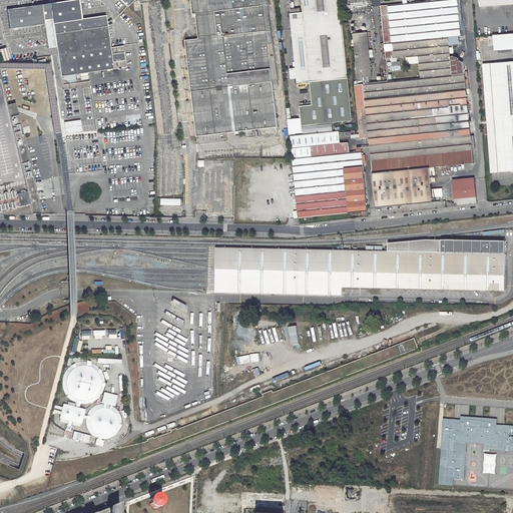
[(277,81),(272,32),(268,6),(269,5),(268,0),(191,0),(193,14),(196,14),(199,40),(186,41),(197,138),(278,127),(273,82),(277,81)]
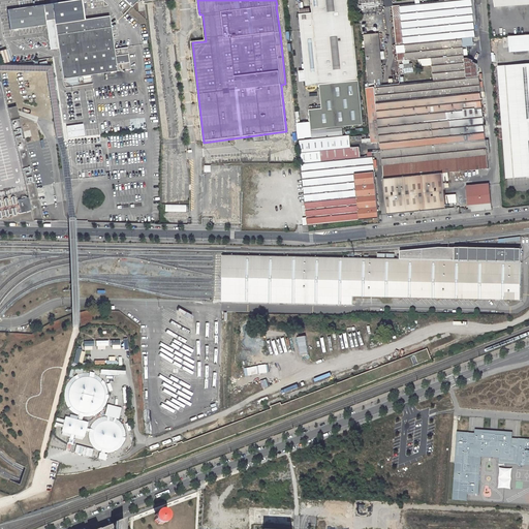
[(301,24),(307,87),(320,85),(323,109),(310,111),(311,122),(312,130),(341,127),(365,125),(353,19),(350,0),(311,0),(312,13),(300,14),(301,24)]
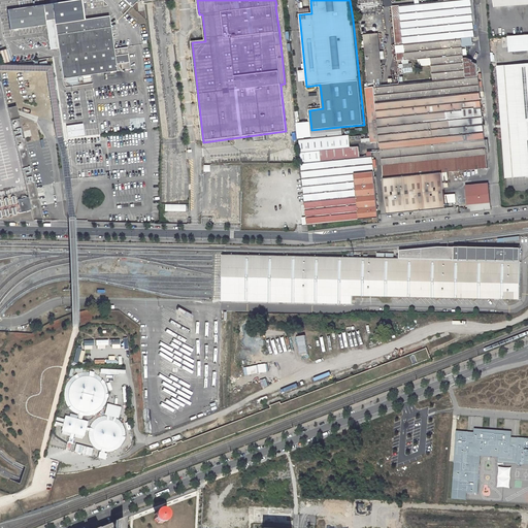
[(365,88),(370,136),(380,135),(384,179),(388,215),(447,208),(443,173),(487,169),(481,98),(484,97),(483,93),(480,93),(477,65),(471,63),(472,61),(467,59),(463,59),(461,39),(474,37),(470,0),(443,0),(444,1),(400,6),(400,7),(395,8),(398,37),(403,37),(403,44),(441,40),(446,79),(398,85),(395,85),(365,88)]
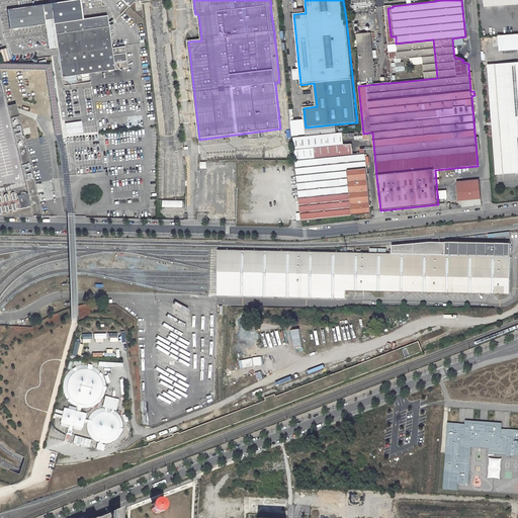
[(112,48),(107,15),(81,19),(52,10),(51,4),(7,10),(9,30),(46,25),(50,50),(58,48),(62,77),(115,70),(115,71),(127,69),(124,47),(112,48)]
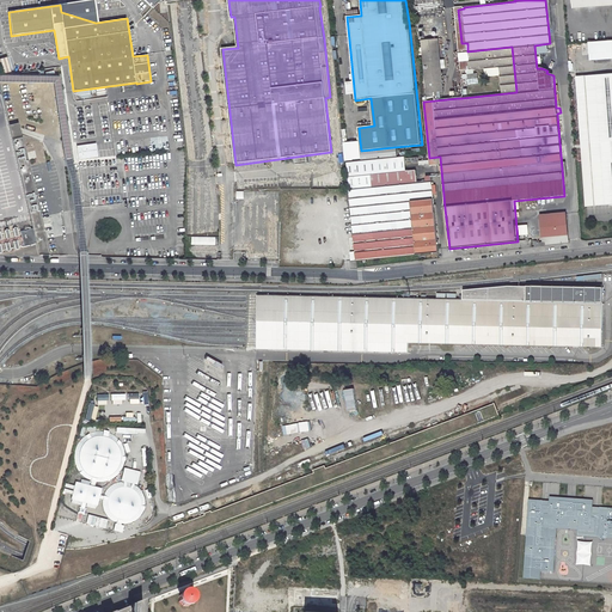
[(0,16),(0,73),(0,74),(11,72),(7,56),(11,56),(0,16)]
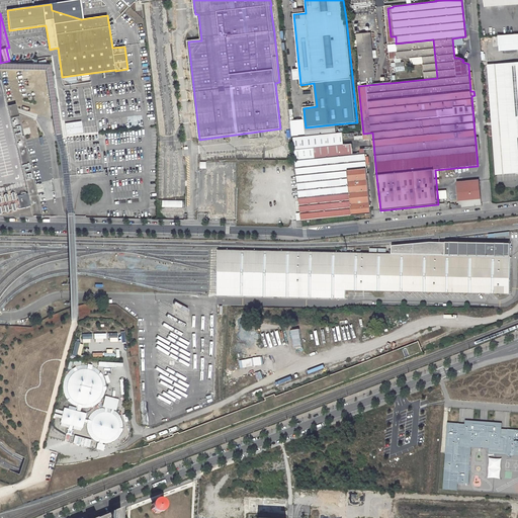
[(370,33),(357,34),(361,81),(369,81),(369,78),(374,77),(370,33)]
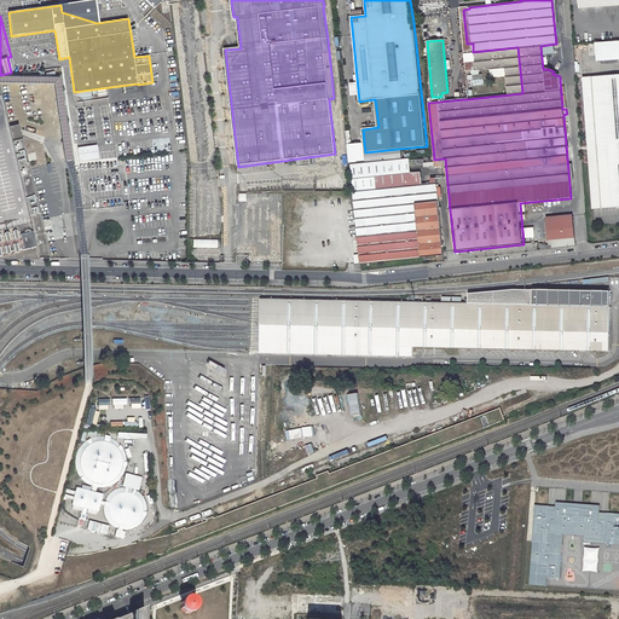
[(618,40),(596,42),(597,61),(618,58),(618,40)]
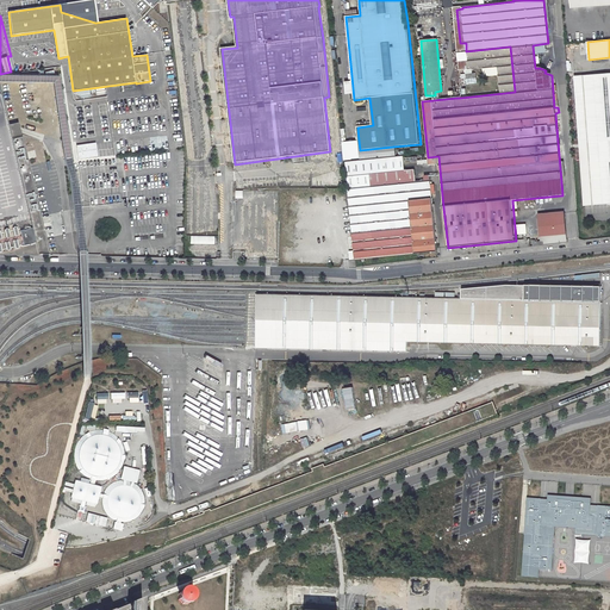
[(609,73),(584,75),(589,143),(609,141),(609,73)]
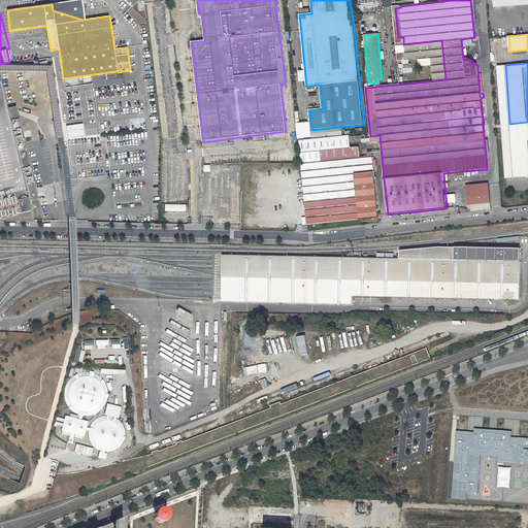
[(527,122),(509,124),(505,65),(497,66),(502,139),(527,137),(527,122)]
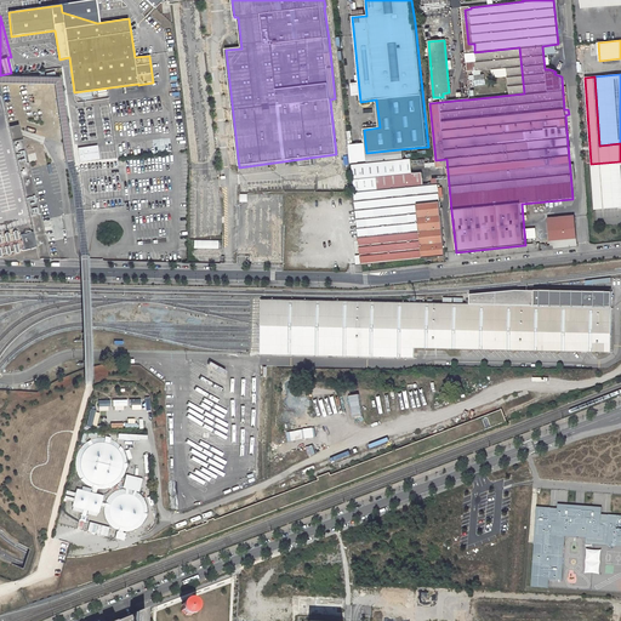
[(0,257),(38,258),(50,258),(22,132),(20,125),(7,129),(0,97),(0,257)]
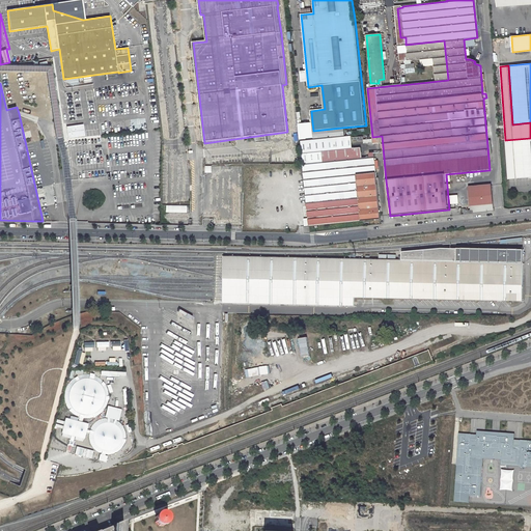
[(313,131),(312,122),(298,123),(300,141),(343,137),(342,128),(313,131)]
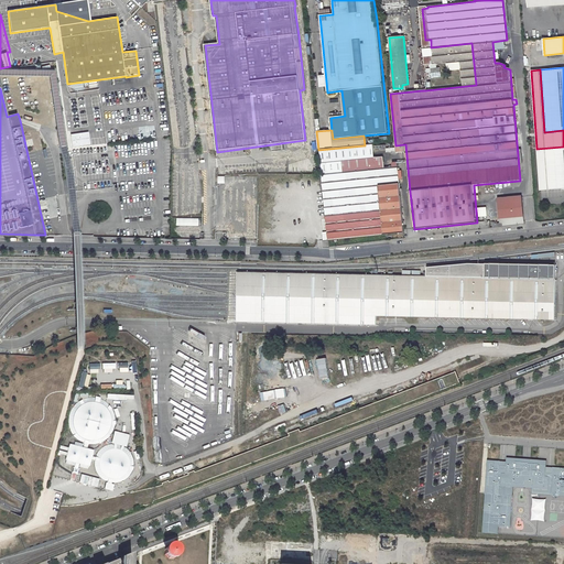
[(365,145),(318,150),(321,164),(373,159),(371,145),(365,145)]
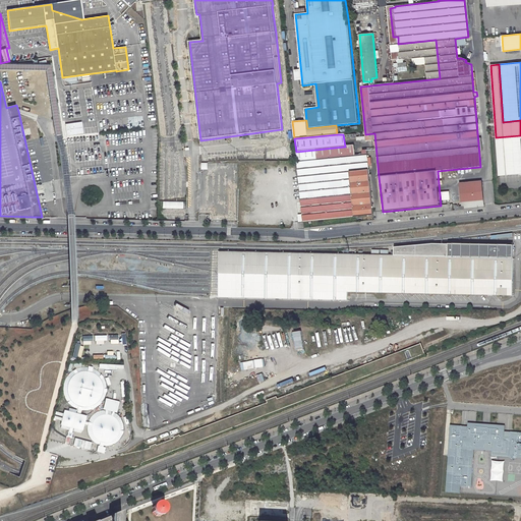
[(520,135),(496,137),(499,176),(520,174),(520,135)]
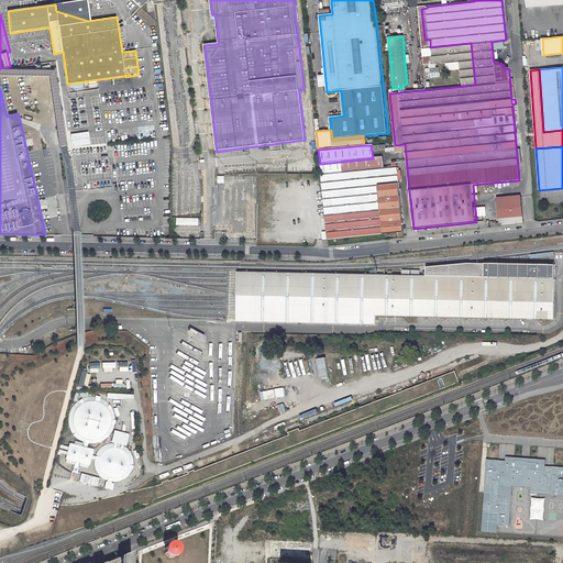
[(373,158),(320,164),(321,175),(328,240),(404,232),(397,167),(396,167),(396,163),(392,164),(393,167),(384,168),(383,157),(373,158)]
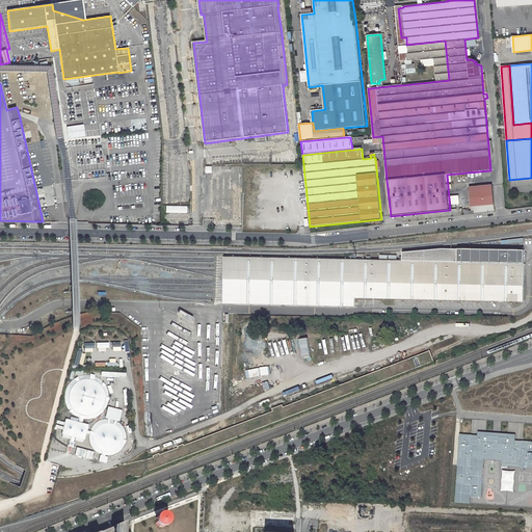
[(470,189),(472,207),(494,205),(491,187),(470,189)]
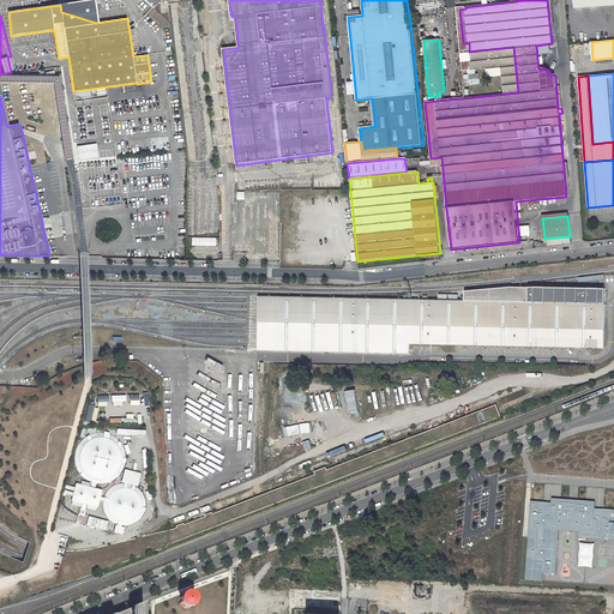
[(547,244),(547,247),(571,245),(570,236),(545,239),(545,244),(547,244)]
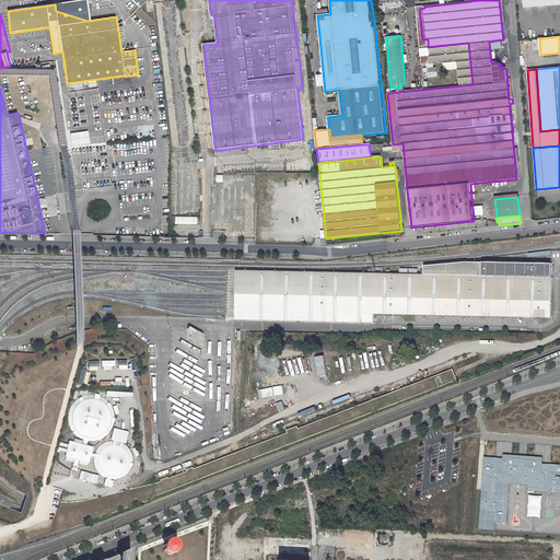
[(482,276),(483,263),(467,261),(423,266),(423,275),(482,276)]
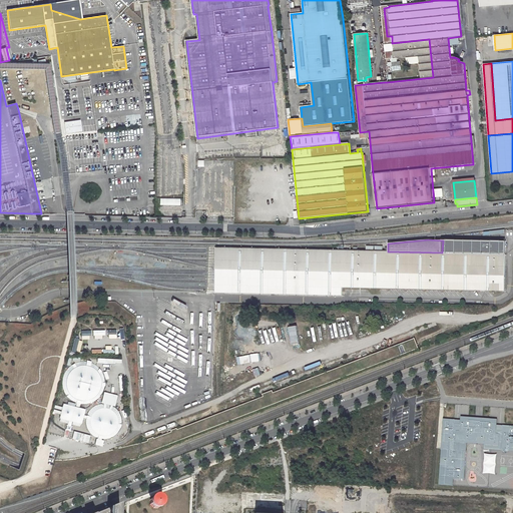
[(505,291),(507,241),(443,240),(442,252),(388,251),(216,247),(216,250),(215,255),(215,261),(215,266),(215,272),(215,277),(215,282),(214,289),(214,293),(342,295),(342,288),(505,291)]
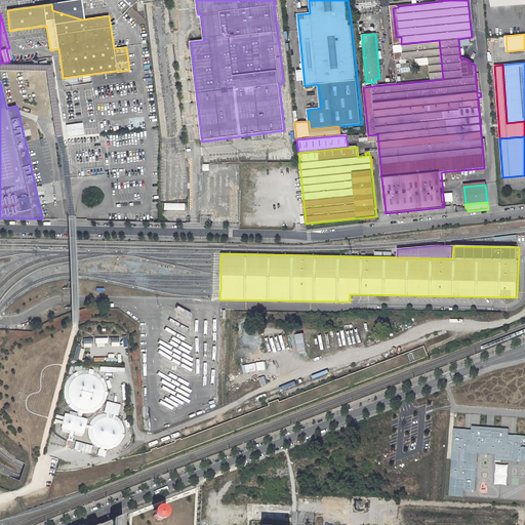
[(82,347),(91,347),(91,337),(82,338),(82,347)]
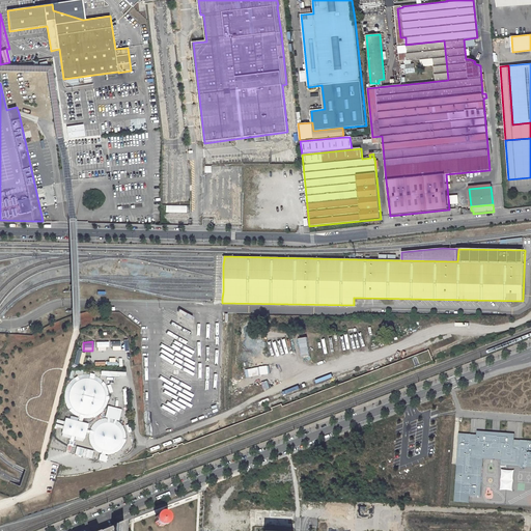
[(95,342),(96,351),(106,350),(105,341),(95,342)]
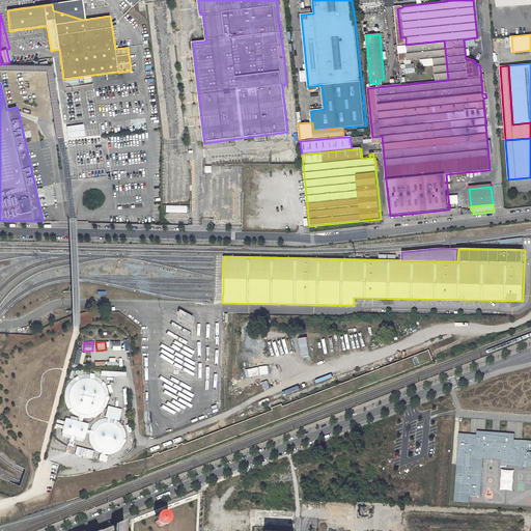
[(75,350),(73,364),(82,365),(84,352),(75,350)]
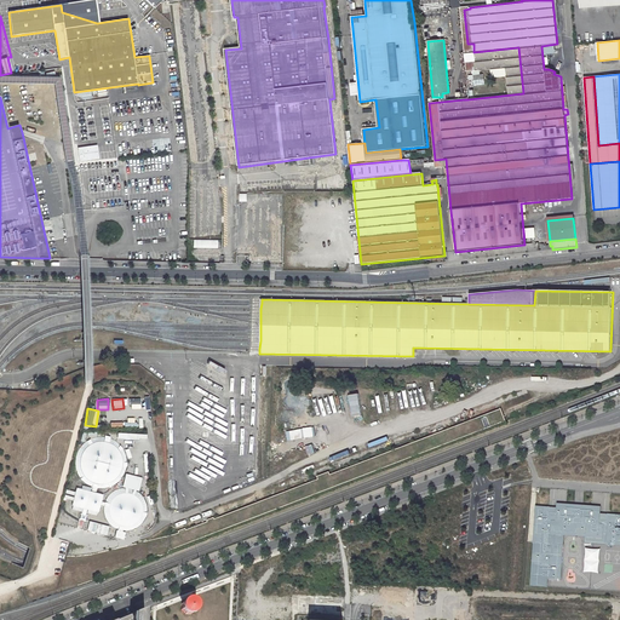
[(104,488),(112,486),(118,482),(121,477),(125,471),(125,464),(122,457),(119,451),(114,447),(107,445),(99,445),(92,447),(86,452),(82,458),(81,465),(81,472),(85,480),(91,484),(95,486),(99,487),(104,488)]
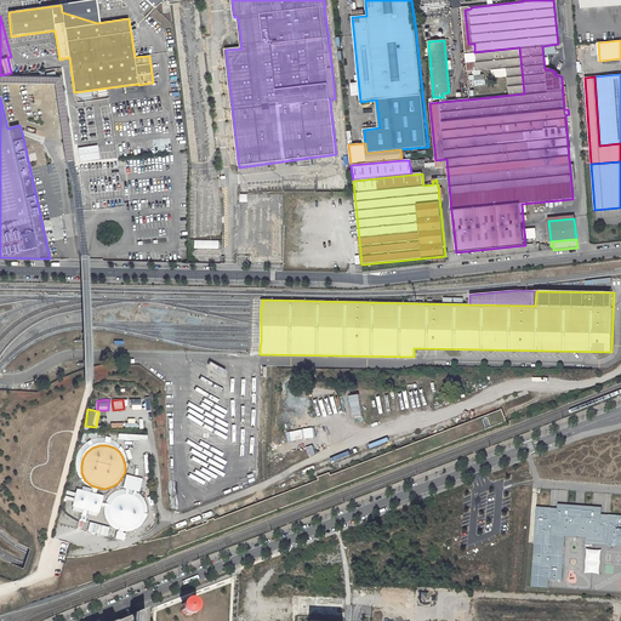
[(127,477),(125,489),(127,490),(130,491),(136,493),(138,493),(142,494),(144,482),(127,477)]
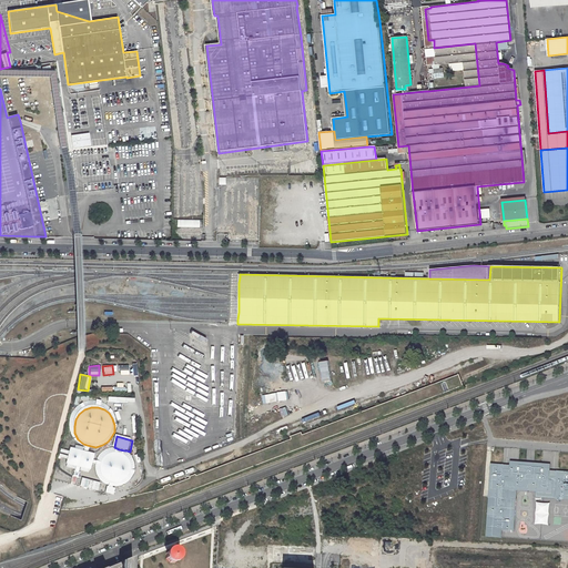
[(69,462),(68,465),(78,467),(82,468),(92,470),(93,465),(94,460),(97,455),(90,453),(85,452),(72,448),(71,452),(69,462)]
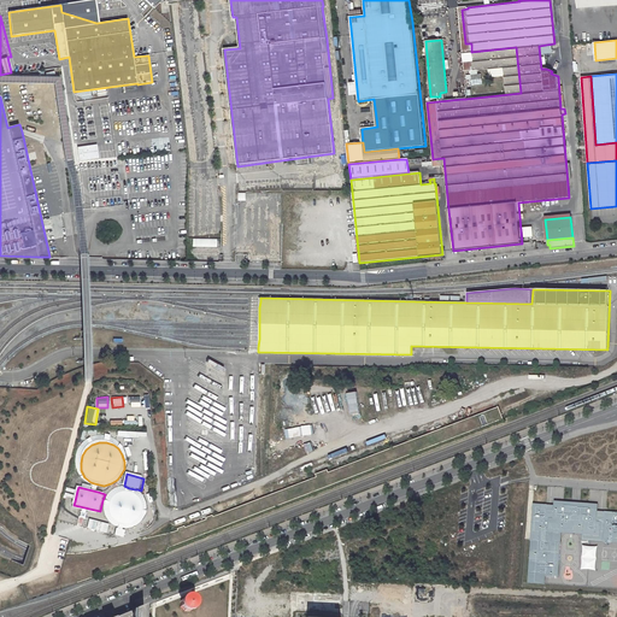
[(77,491),(68,488),(65,499),(75,501),(77,491)]
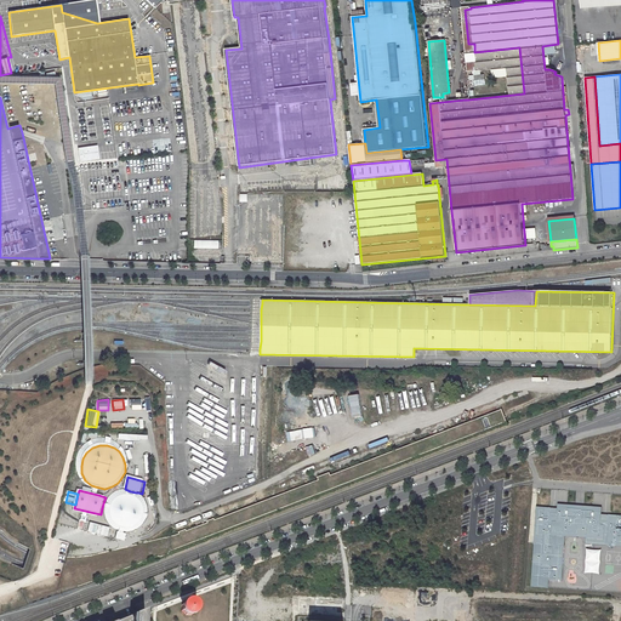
[(136,528),(140,524),(143,519),(144,513),(143,508),(141,503),(137,499),(136,499),(134,497),(132,496),(130,496),(127,496),(126,496),(121,497),(117,500),(113,503),(112,506),(110,511),(110,514),(112,520),(115,524),(119,528),(125,529),(130,529),(136,528)]
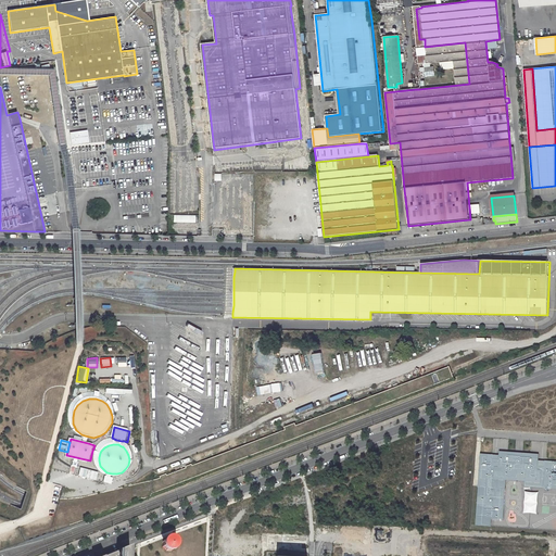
[(481,454),(476,526),(491,527),(492,519),(504,520),(507,480),(525,481),(525,485),(555,488),(555,460),(538,459),(538,454),(498,451),(498,455),(481,454)]
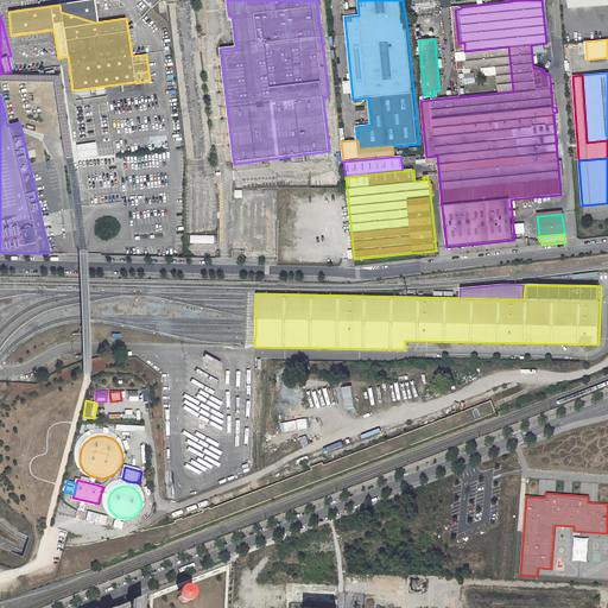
[(572,561),(587,561),(587,538),(572,537),(572,561)]
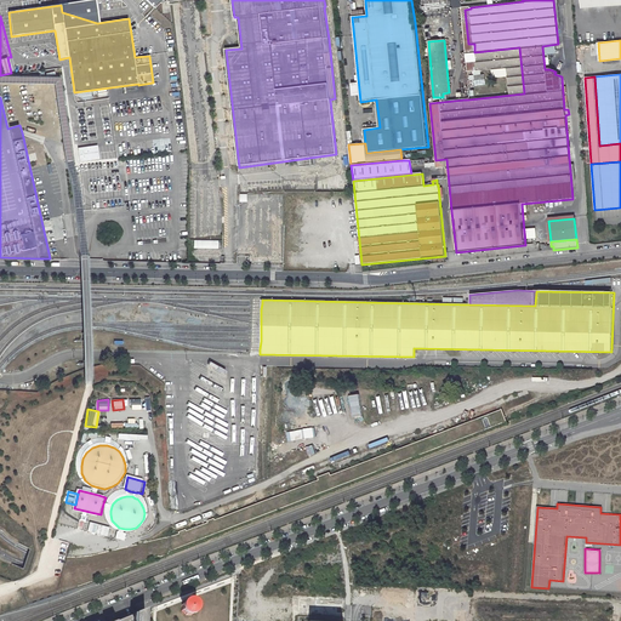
[(322,608),(345,608),(345,598),(322,598),(322,608)]
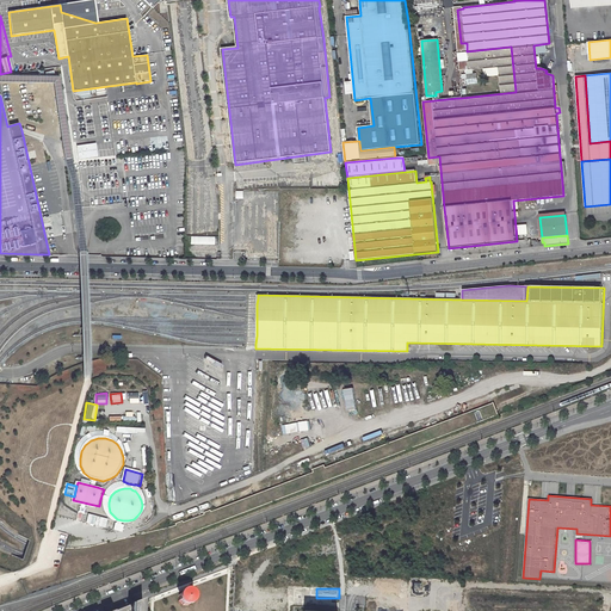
[(186,606),(189,605),(190,604),(192,603),(193,600),(193,598),(193,596),(191,593),(190,591),(186,591),(184,591),(181,591),(179,593),(178,596),(178,598),(178,600),(179,603),(181,604),(184,605),(186,606)]
